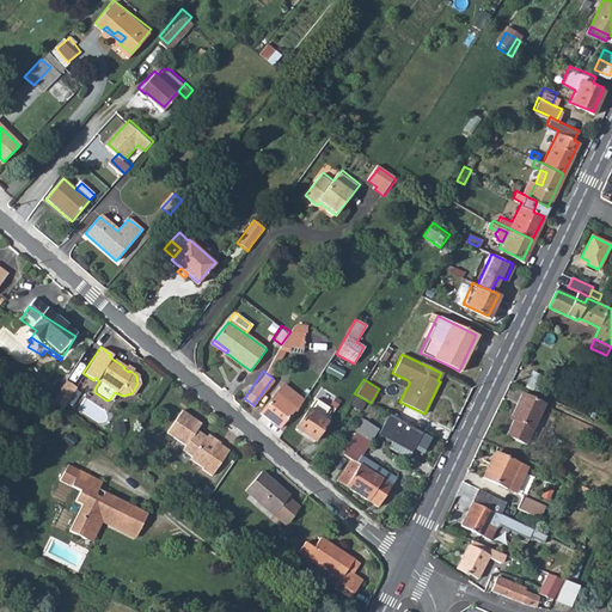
[(59,386),(49,401),(61,408),(73,389),(62,381),(59,386)]
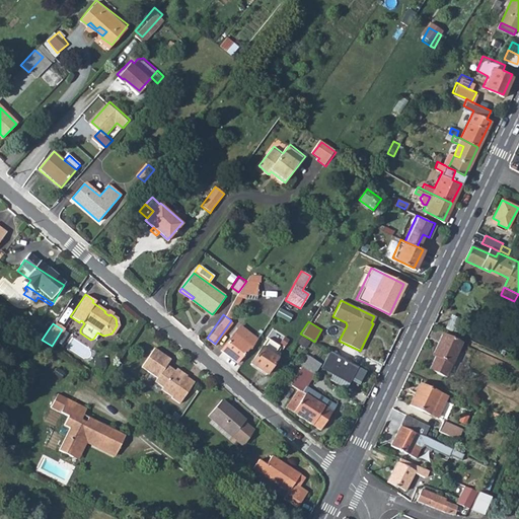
[(249,344),(252,346),(257,338),(238,323),(221,348),(237,360),(249,344)]
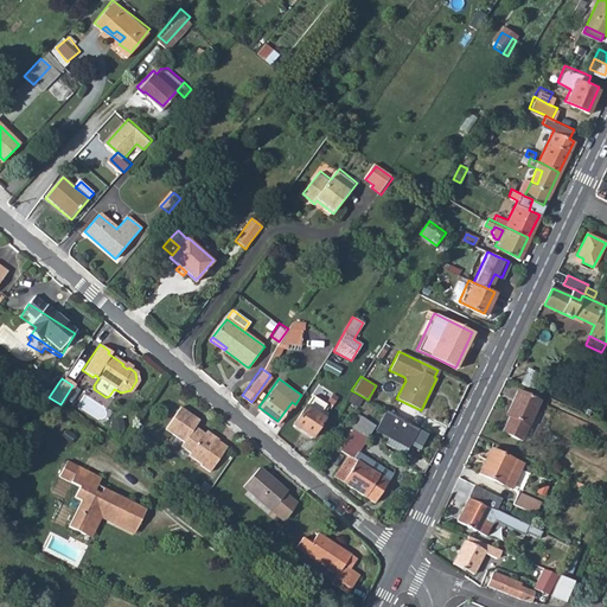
[(36,379),(32,385),(40,391),(45,385),(36,379)]
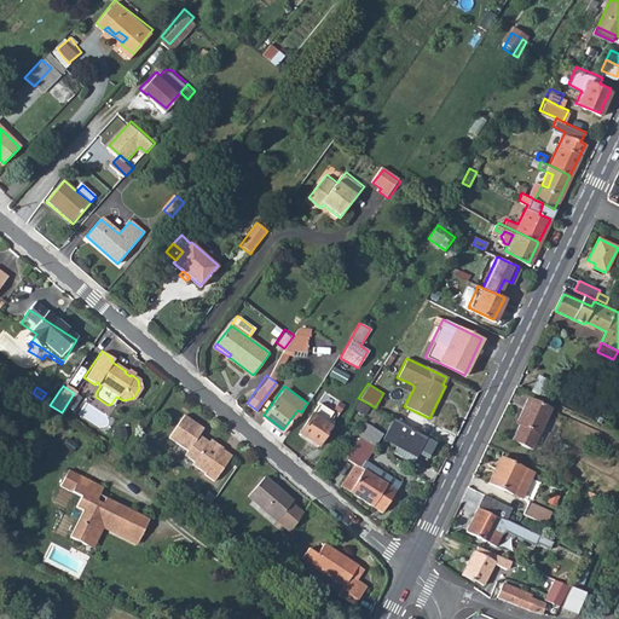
[(46,393),(41,399),(50,405),(59,391),(56,387),(50,395),(46,393)]
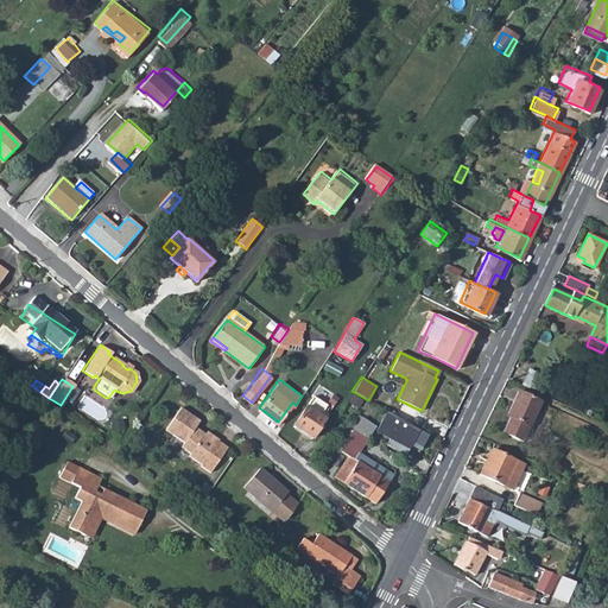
[(316,388),(293,418),(312,431),(335,401),(316,388)]
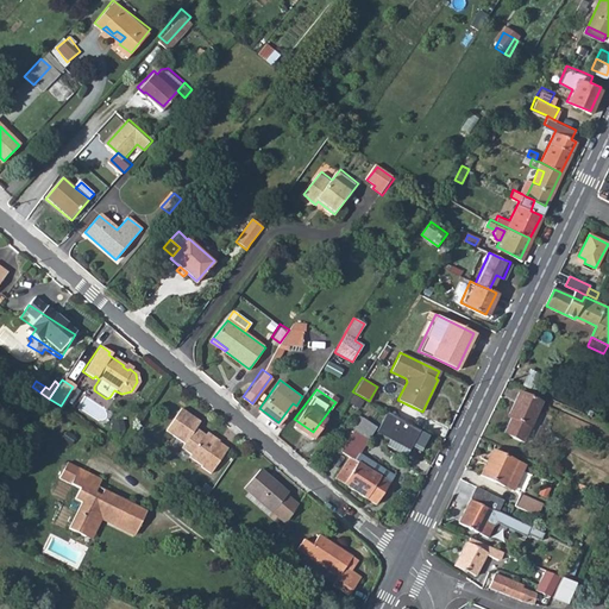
[(518,405),(504,433),(523,441),(542,402),(520,391),(514,403),(518,405)]
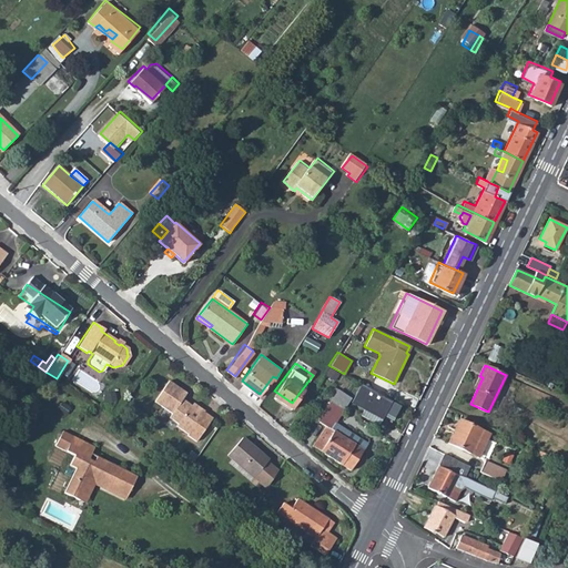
[(165,381),(152,401),(169,413),(165,417),(174,423),(173,425),(185,434),(184,436),(193,442),(211,417),(191,403),(188,407),(179,401),(184,393),(165,381)]
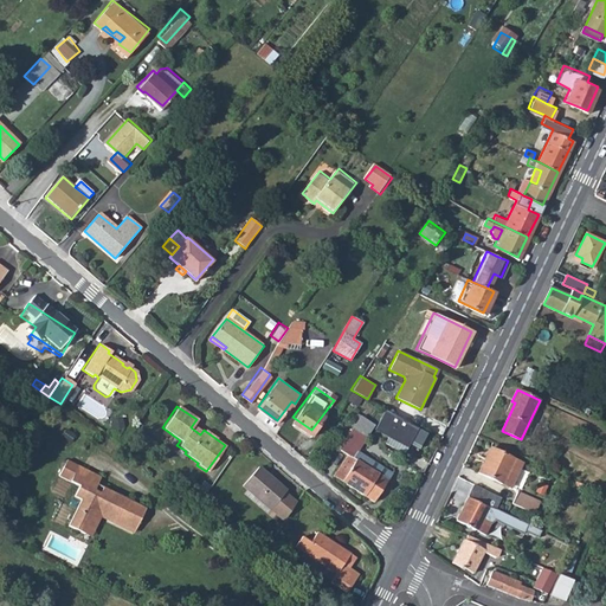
[(426,433),(384,408),(373,427),(406,445),(408,439),(420,445),(426,433)]
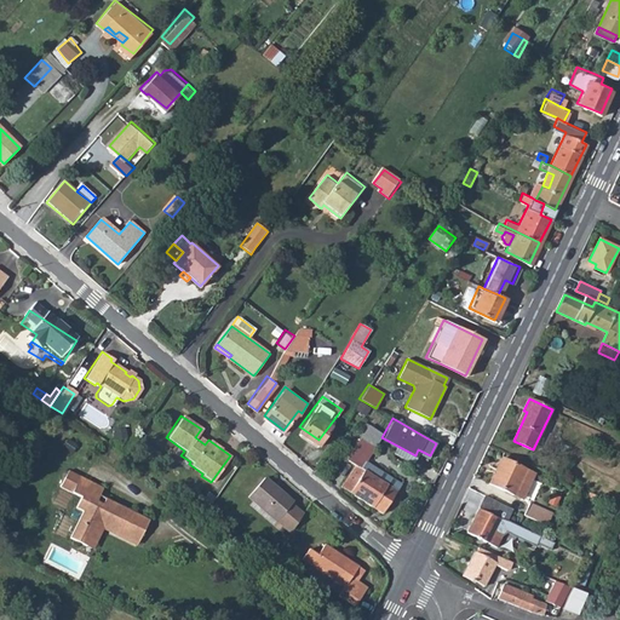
[(369,424),(359,440),(368,445),(378,430),(369,424)]
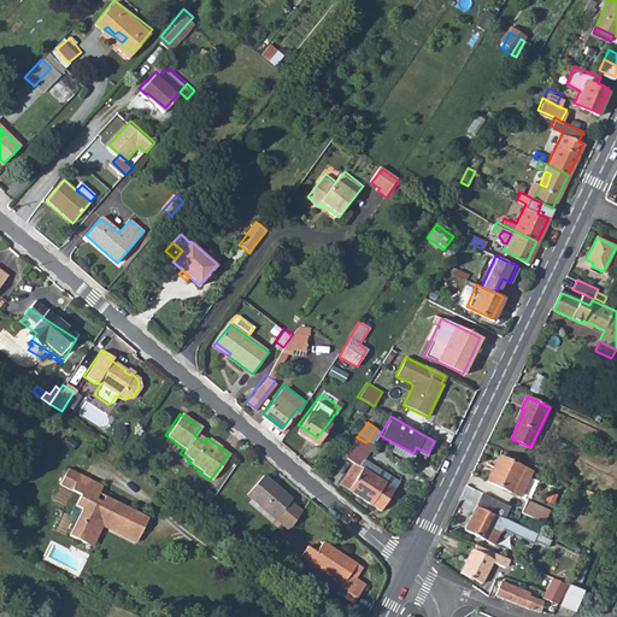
[(378,468),(358,454),(366,442),(357,438),(344,458),(352,464),(339,483),(359,495),(378,468)]
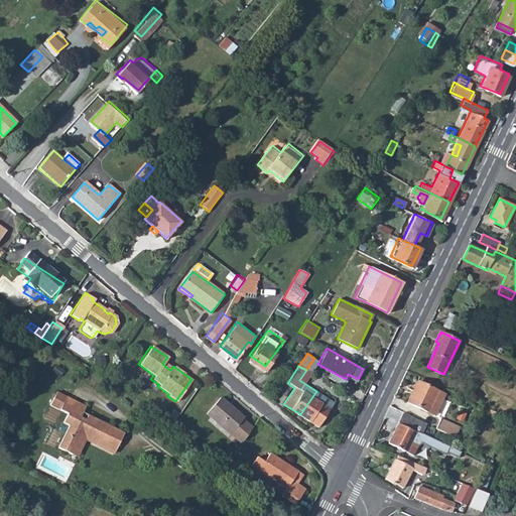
[(408,403),(428,412),(438,391),(418,382),(408,403)]
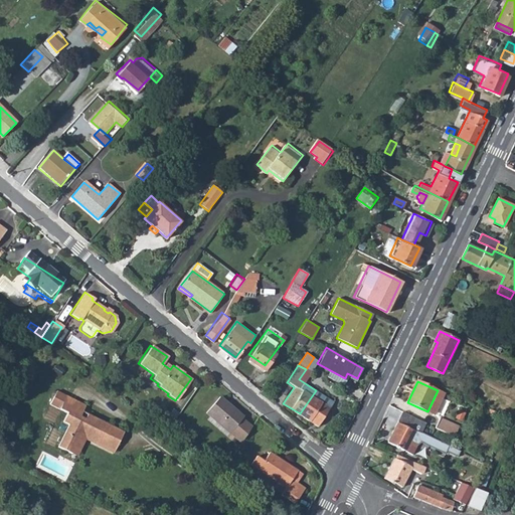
[(65,422),(54,445),(68,452),(78,433),(112,448),(121,428),(78,408),(82,401),(56,390),(49,404),(63,411),(60,419),(65,422)]
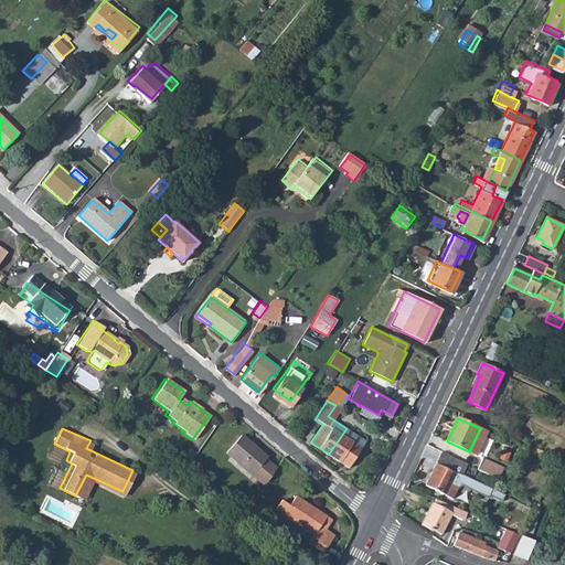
[(347,428),(329,454),(348,467),(365,439),(347,428)]
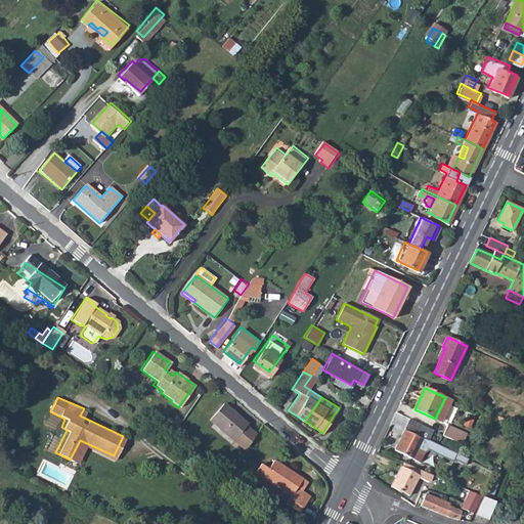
[(445,397),(435,419),(441,422),(451,400),(445,397)]
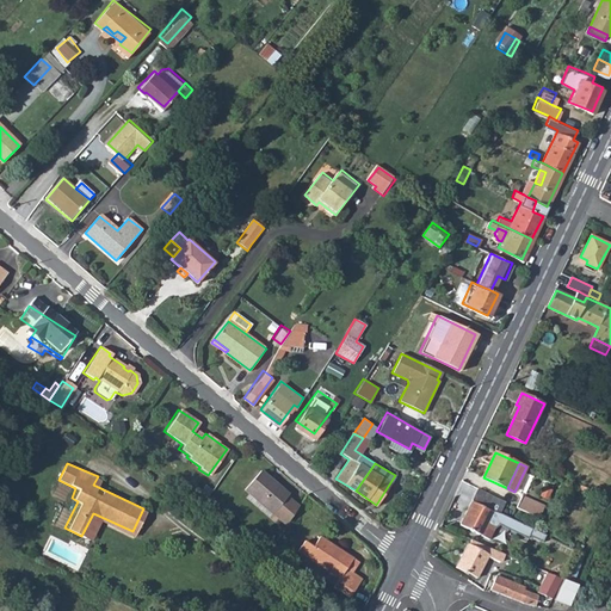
[(241,491),(283,525),(295,507),(284,498),(285,495),(257,471),(241,491)]
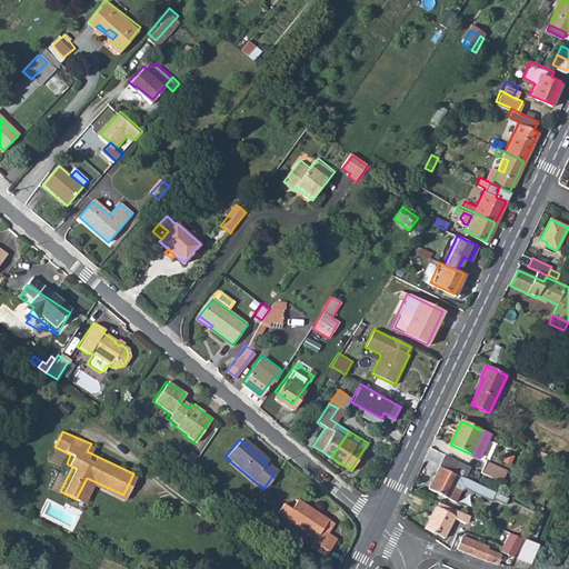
[(446,455),(440,467),(466,478),(471,467),(446,455)]
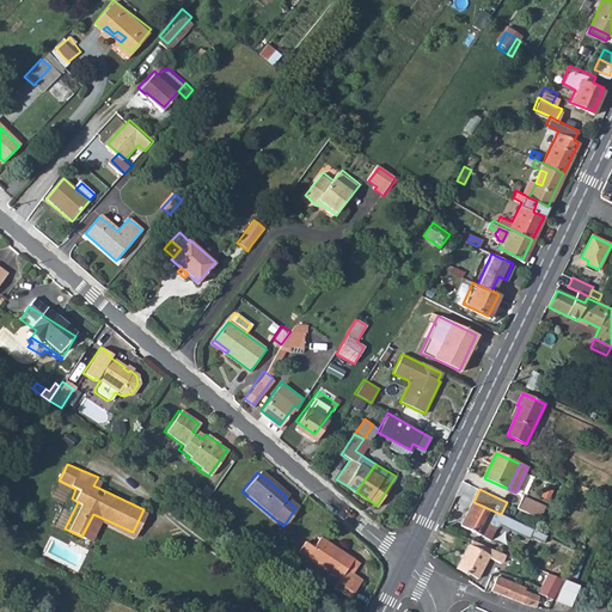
[(524,496),(518,508),(540,518),(545,506),(524,496)]
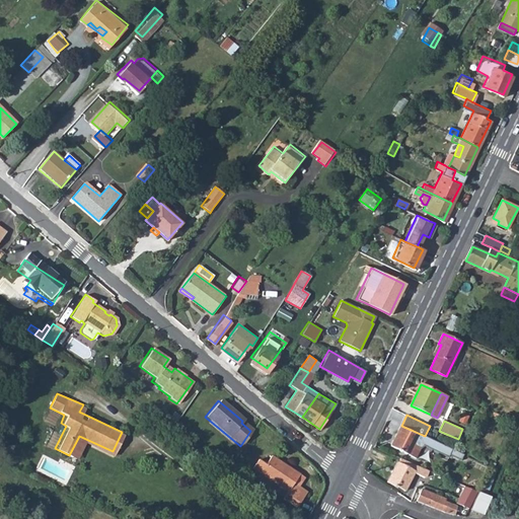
[(425,436),(401,426),(391,446),(417,457),(422,447),(425,445),(449,456),(450,453),(452,448),(429,438),(425,436)]
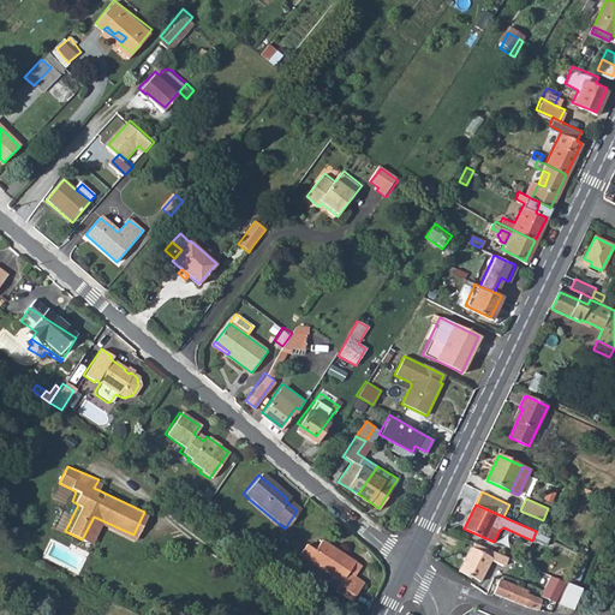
[(536,531),(533,537),(548,543),(550,538),(536,531)]
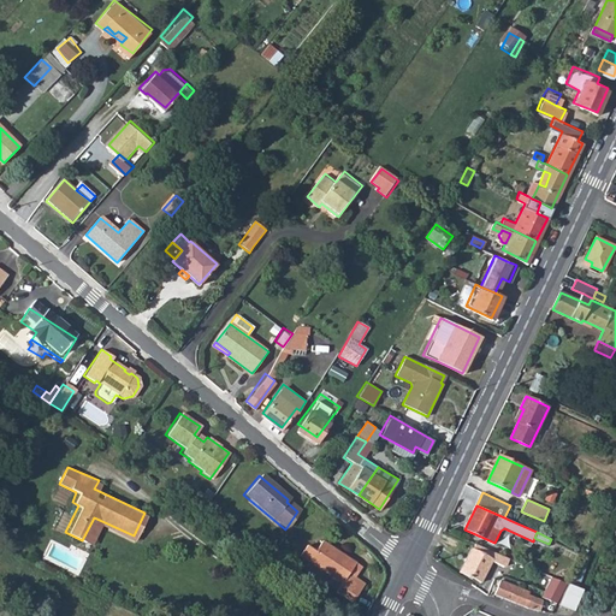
[(304,558),(304,560),(337,581),(332,590),(348,599),(360,581),(351,576),(349,575),(344,582),(339,578),(350,561),(349,560),(318,538),(312,548),(304,558)]
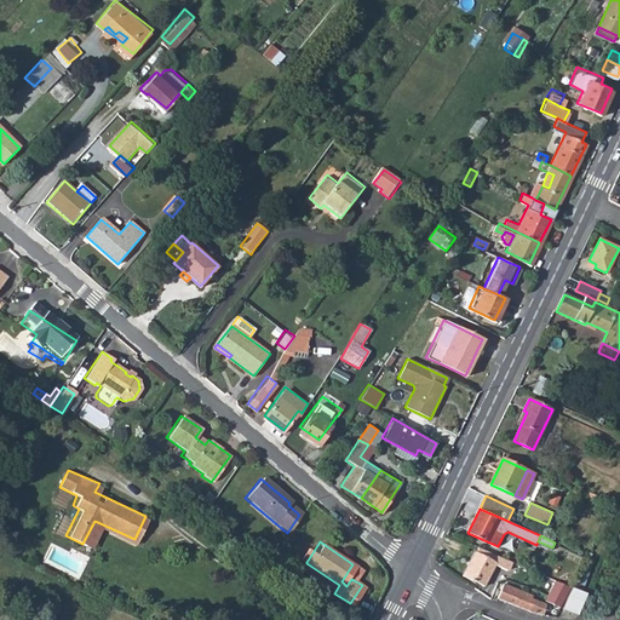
[(298,556),(306,562),(314,551),(305,545),(298,556)]
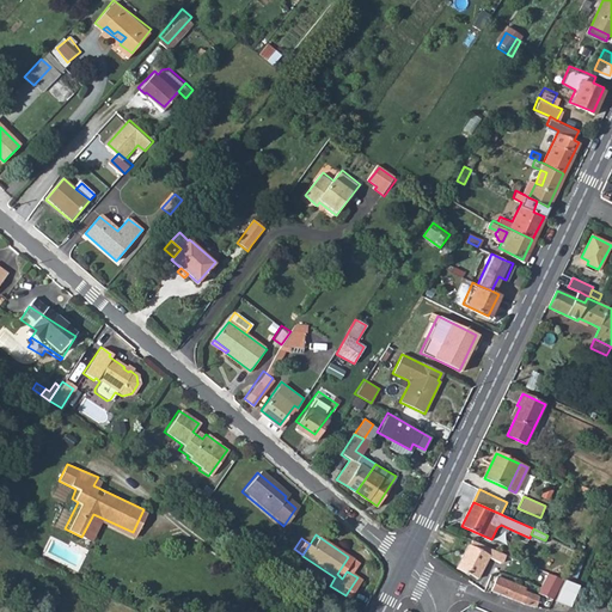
[(505,554),(472,540),(470,545),(467,544),(457,567),(478,579),(488,557),(501,562),(505,554)]
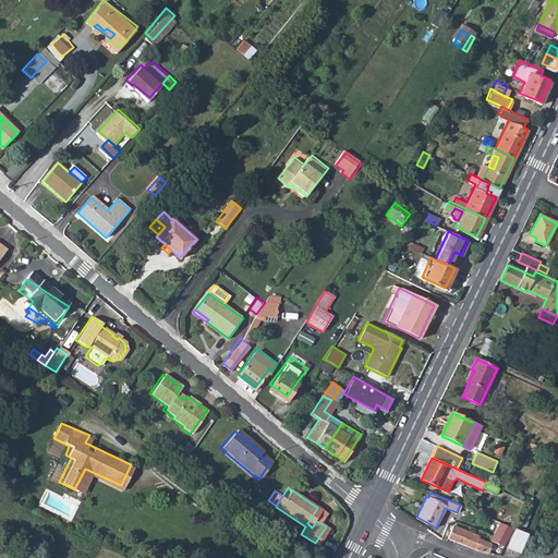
[(529,501),(514,529),(522,532),(534,505),(529,501)]
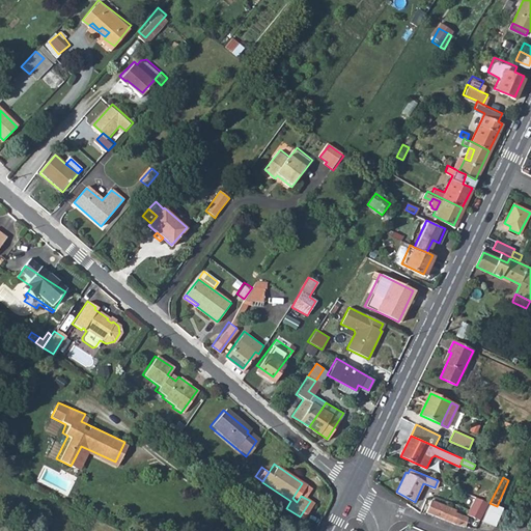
[(309,488),(302,483),(292,498),(297,502),(301,496),(303,497),(309,488)]
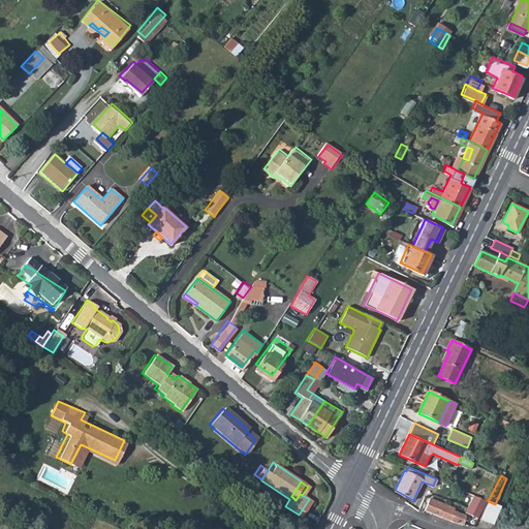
[(474,496),(468,508),(481,514),(488,501),(474,496)]
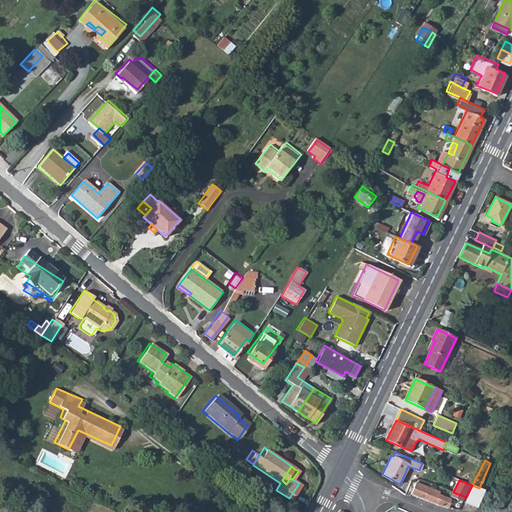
[(416,483),(411,493),(422,498),(437,504),(449,507),(452,499),(439,495),(440,492),(416,483)]
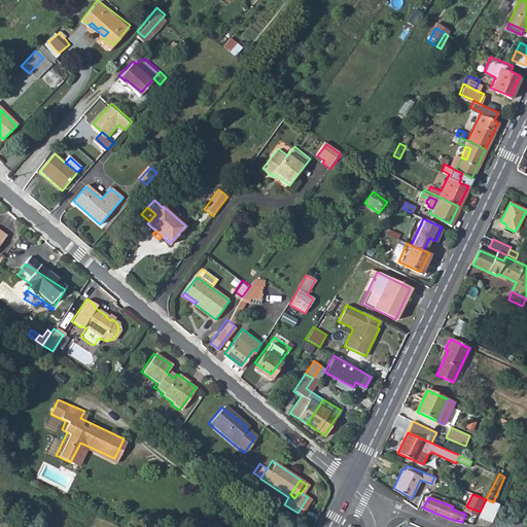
[(486,499),(479,518),(491,522),(498,504),(493,502),(486,499)]
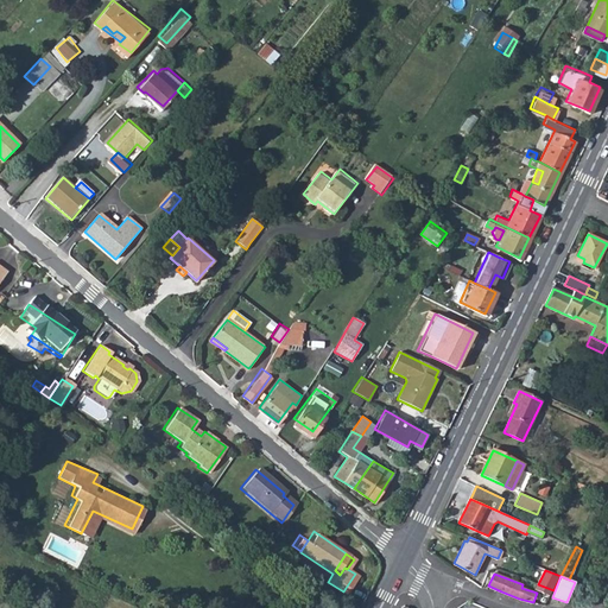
[(553,590),(538,584),(536,588),(550,594),(553,590)]
